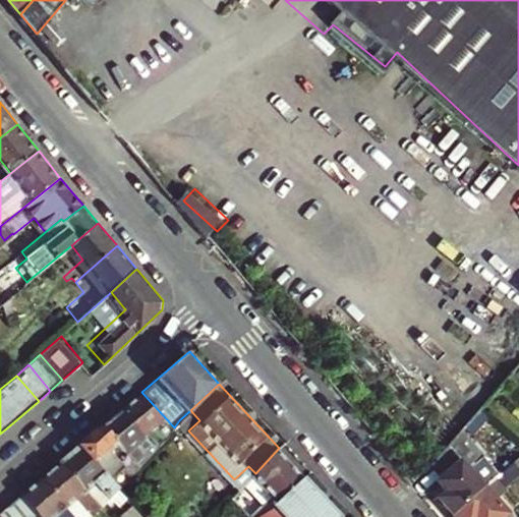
[(141,392),(122,409),(156,447),(174,427),(141,392)]
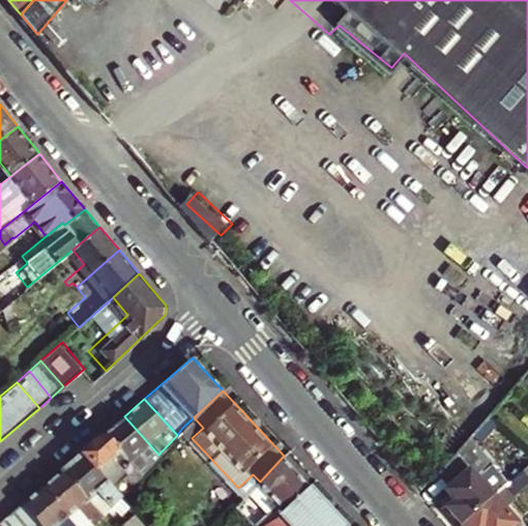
[(158,455),(124,416),(111,428),(105,433),(141,474),(158,455)]
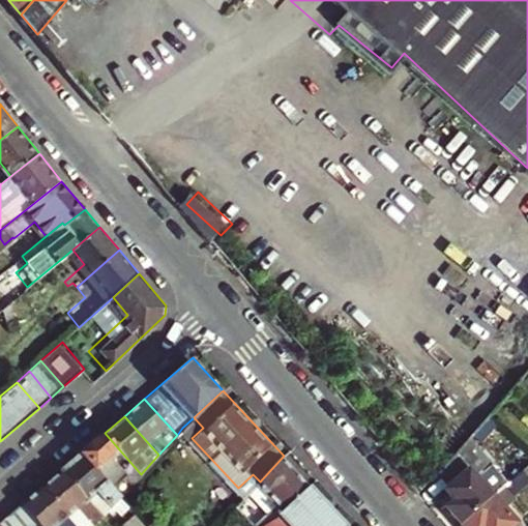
[(141,474),(105,433),(82,451),(113,488),(119,481),(126,490),(141,474)]
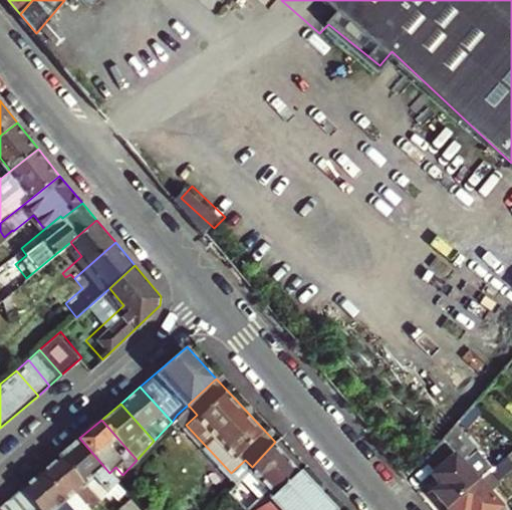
[(464,462),(479,450),(458,426),(438,449),(450,462),(434,475),(443,485),(436,492),(450,508),(487,476),(483,472),(476,477),(464,462)]
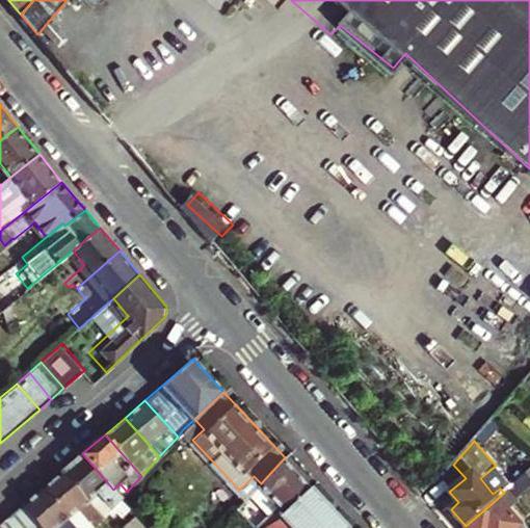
[(62,471),(87,499),(96,492),(111,508),(103,518),(111,527),(120,527),(123,526),(135,516),(121,498),(113,490),(82,453),(62,471)]
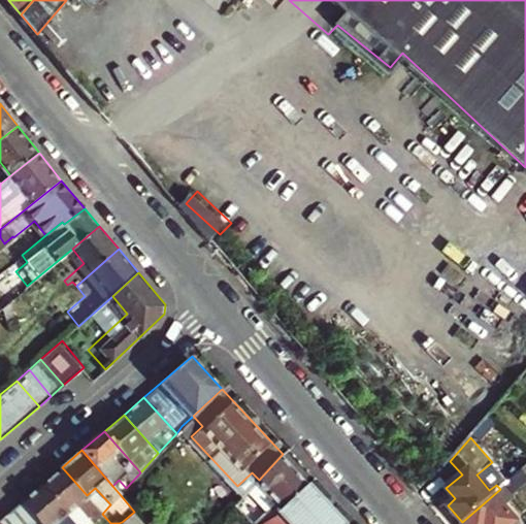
[(283,454),(259,480),(258,481),(283,508),(309,483),(283,454)]
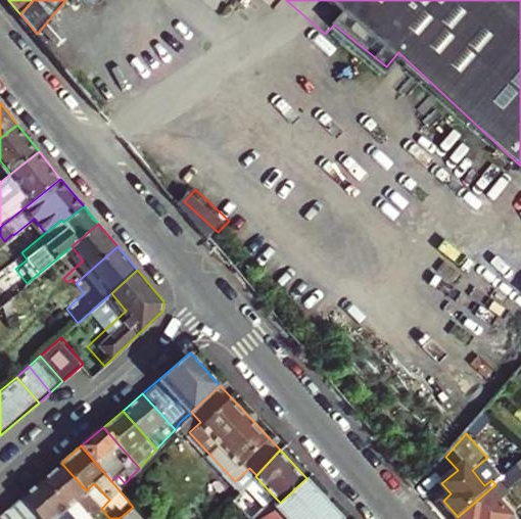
[(494,468),(503,478),(518,464),(509,455),(494,468)]
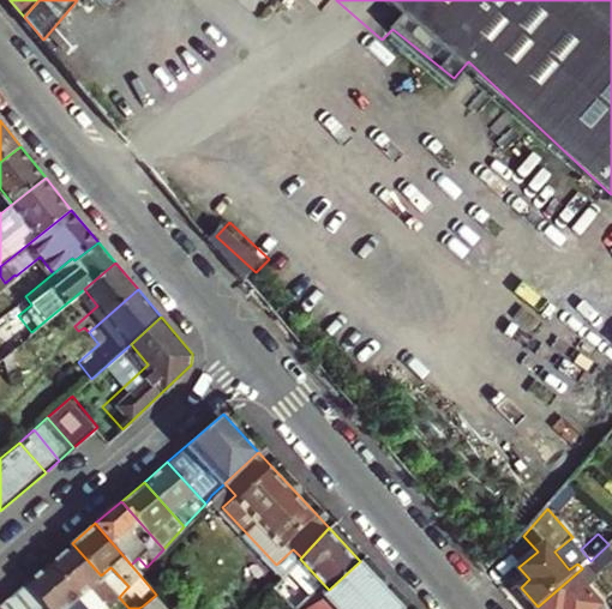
[(604,608),(587,589),(601,576),(598,571),(611,558),(611,542),(609,544),(591,561),(582,568),(538,607),(539,608),(604,608)]
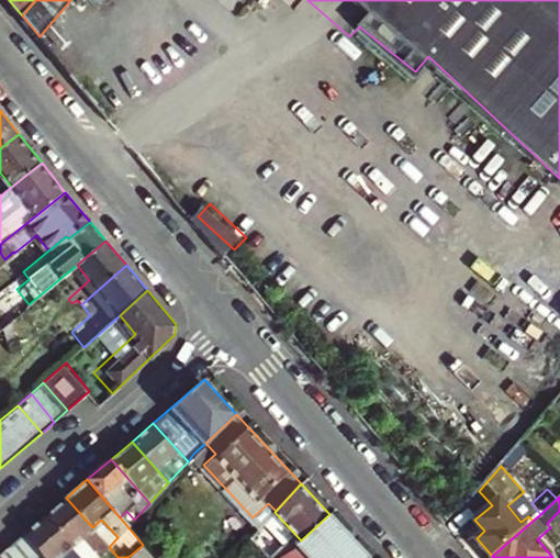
[(66,498),(44,516),(71,547),(84,538),(100,557),(109,547),(92,527),(66,498)]
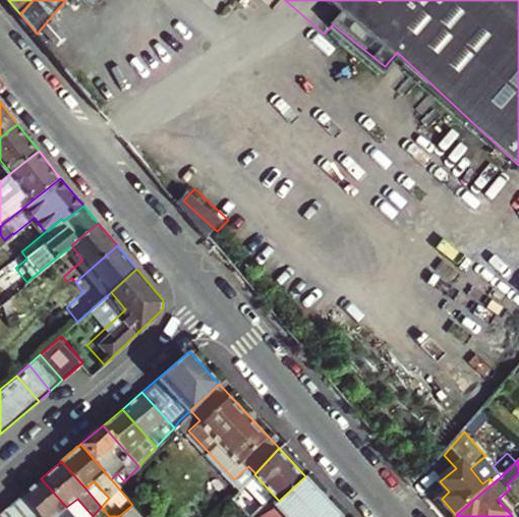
[(252,516),(253,516),(342,516),(343,516),(305,476),(279,501),(276,504),(270,500),(258,510),(252,516)]
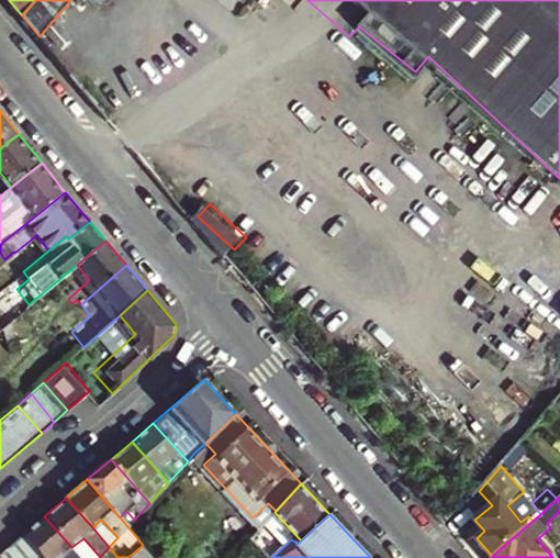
[(44,516),(22,534),(43,557),(80,557),(71,547),(44,516)]
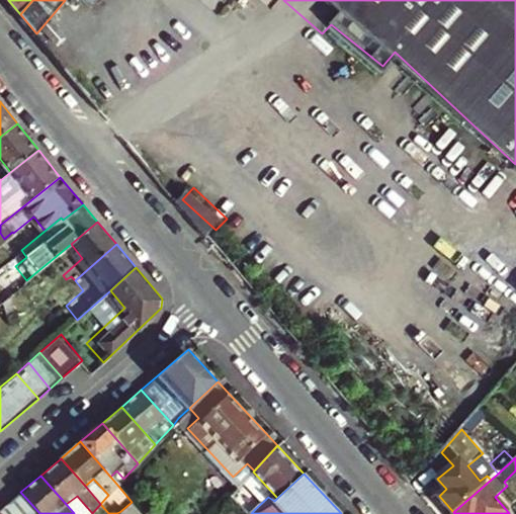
[(85,486),(100,504),(108,495),(93,479),(85,486)]
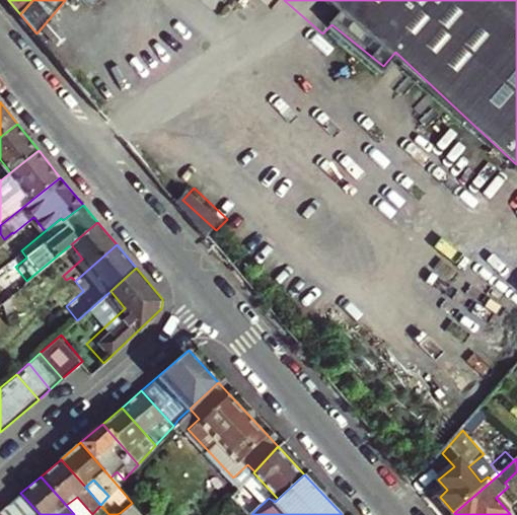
[(257,508),(239,489),(233,495),(251,514),(257,508)]
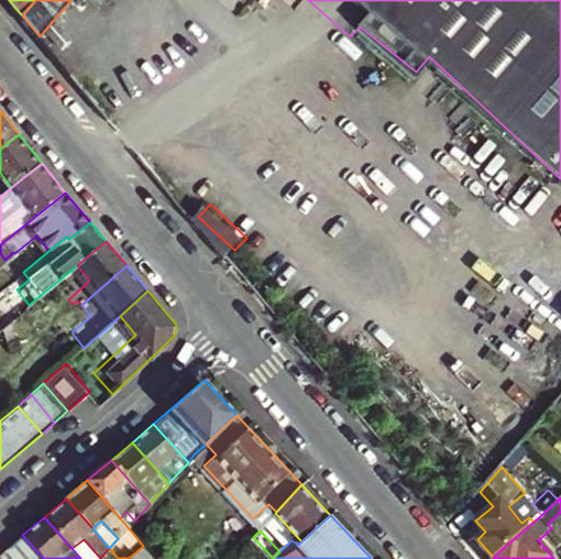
[(22,535),(12,544),(24,558),(41,558),(43,558),(22,535)]
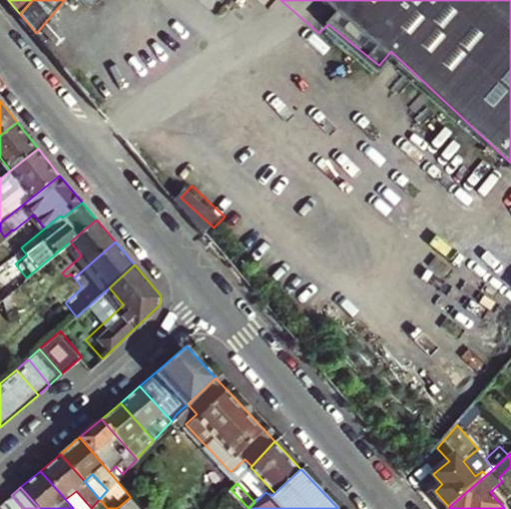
[(76,491),(65,499),(73,508),(90,508),(91,508),(76,491)]
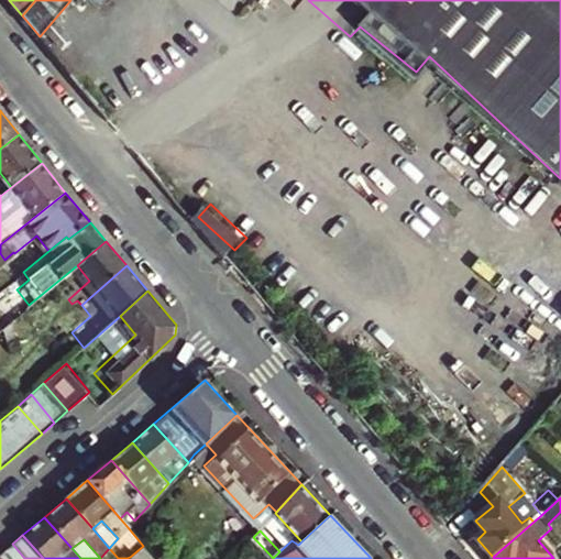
[(24,558),(12,544),(6,549),(1,554),(6,558),(24,558)]
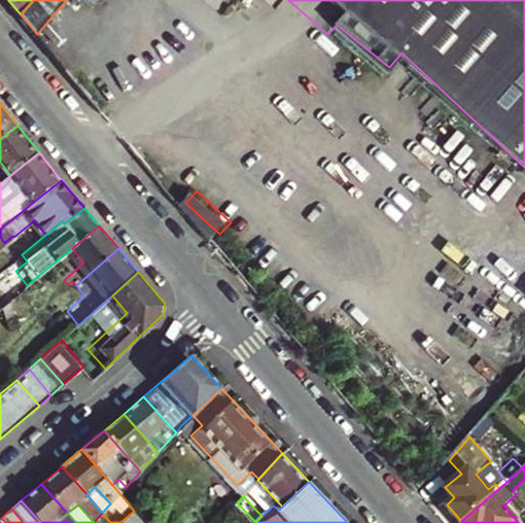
[(134,511),(121,521),(123,522),(149,522),(136,509),(134,511)]
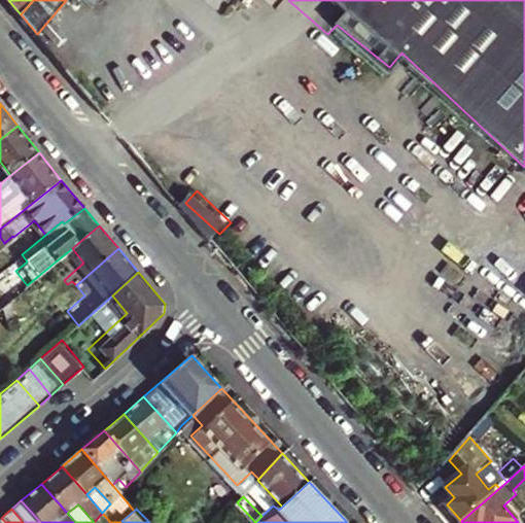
All buildings are outlined.
